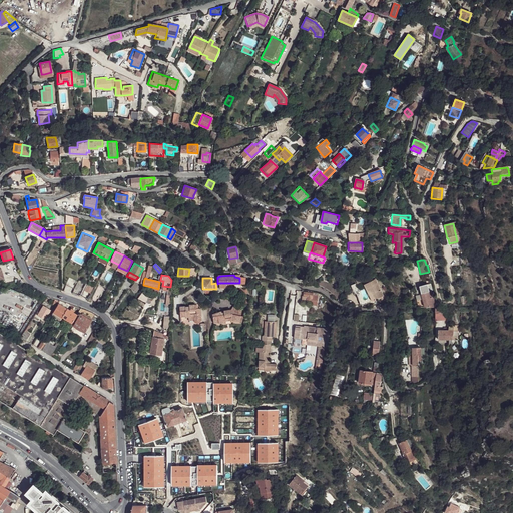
[(383,295),(376,278),(364,283),(372,300),(383,295)]
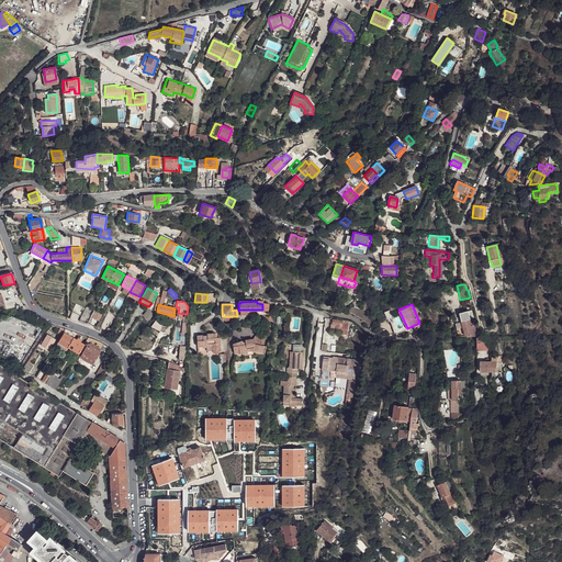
[(148,310),(144,315),(149,319),(154,314),(148,310)]
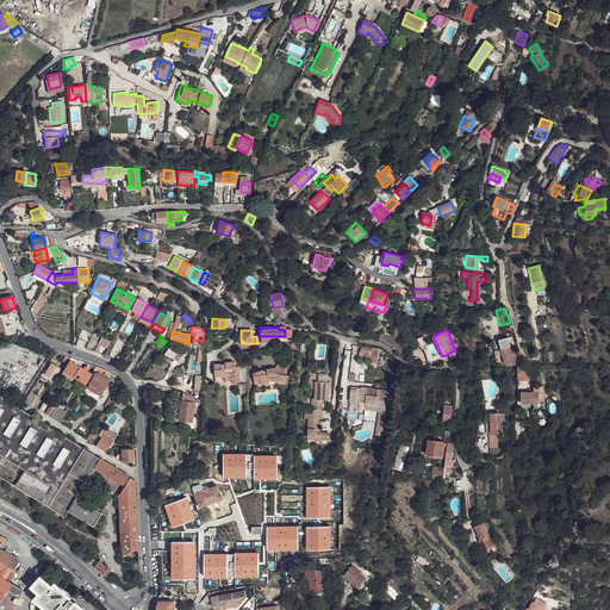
[(498,340),(499,348),(506,347),(509,346),(506,337),(498,340)]
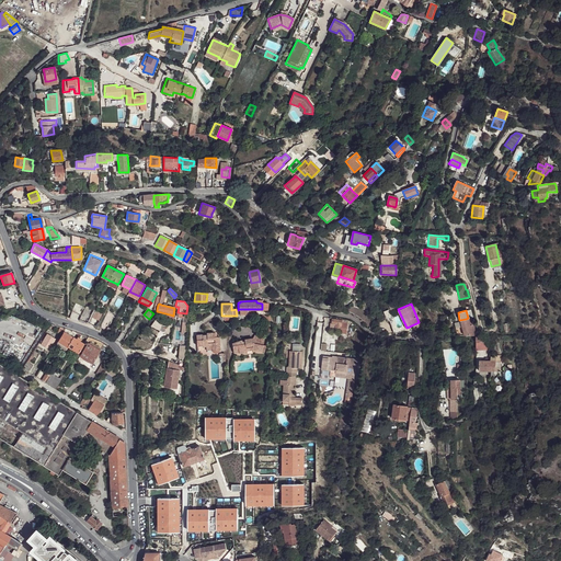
[(99,322),(110,328),(114,321),(103,316),(99,322)]
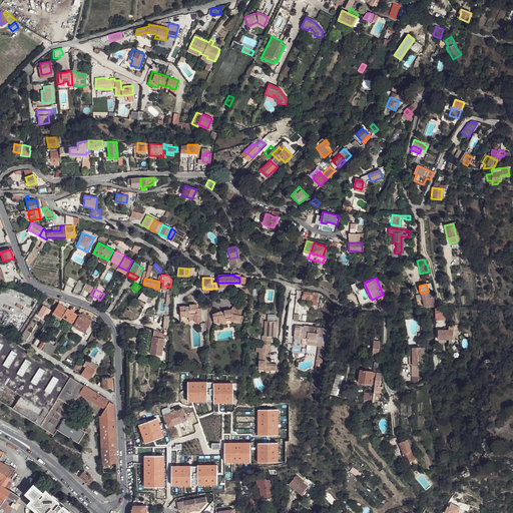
[(315,293),(304,292),(303,296),(302,296),(301,300),(306,301),(306,300),(311,301),(310,305),(315,306),(317,296),(314,296),(315,293)]
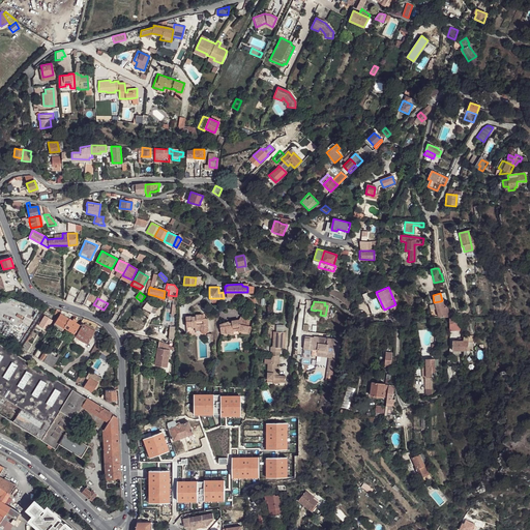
[(437,317),(441,316),(446,315),(444,308),(441,306),(440,301),(434,302),(435,303),(436,310),(437,317)]
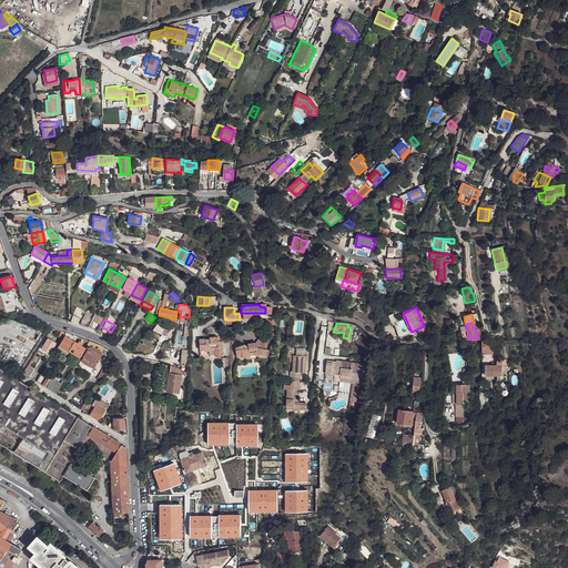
[(59,346),(68,352),(69,351),(74,342),(78,336),(67,333),(59,346)]
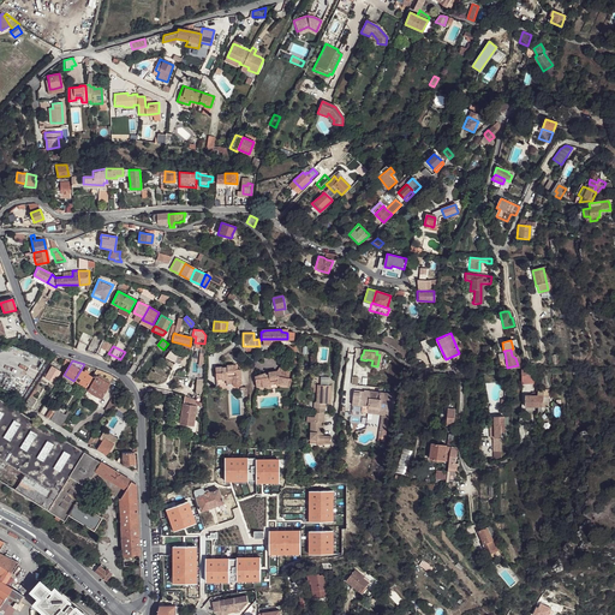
[(214,365),(215,378),(222,377),(222,380),(226,380),(226,383),(231,382),(231,383),(233,386),(234,386),(238,386),(239,384),(240,382),(240,380),(240,368),(237,369),(234,369),(234,364),(234,363),(226,364),(226,365),(221,365),(214,365)]
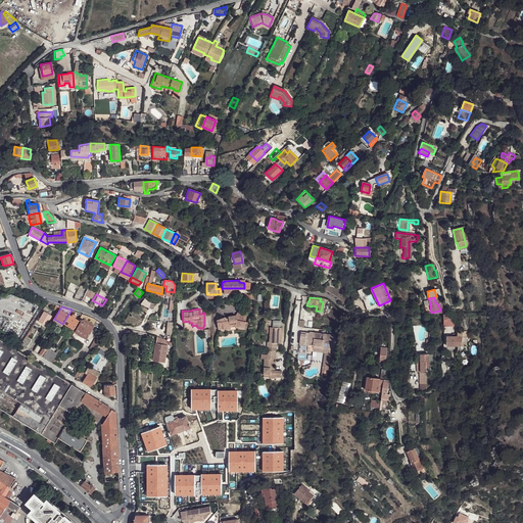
[(52,316),(44,311),(38,321),(45,326),(52,316)]
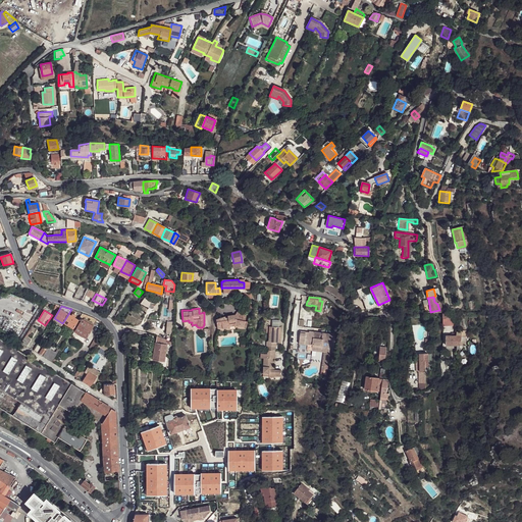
[(236,318),(245,320),(245,315),(237,311),(235,313),(236,318)]
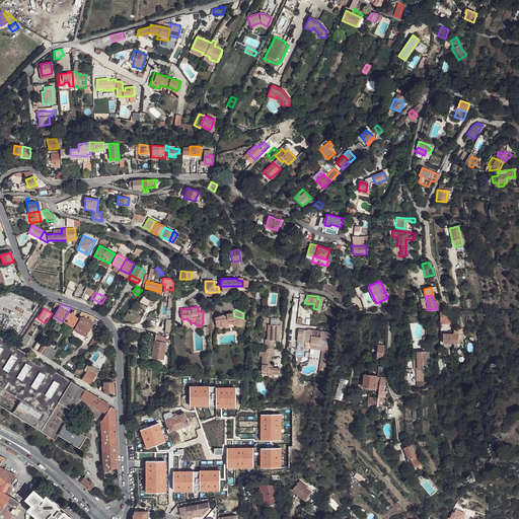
[(81,312),(79,316),(81,317),(92,323),(95,318),(92,316),(81,311),(81,312)]
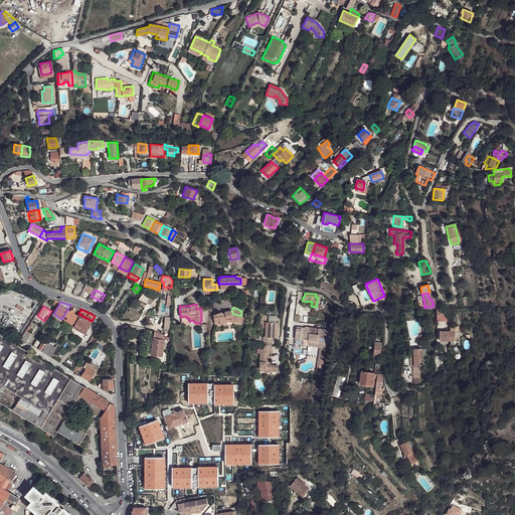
[(62,318),(71,324),(76,316),(72,313),(73,311),(71,310),(71,311),(70,310),(69,312),(67,310),(62,318)]
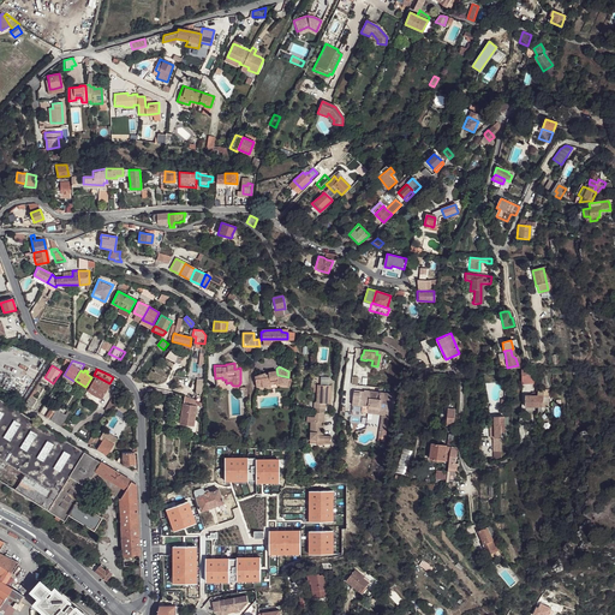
[(288,386),(291,377),(288,377),(278,375),(278,377),(268,378),(267,372),(264,374),(264,371),(254,375),(255,382),(261,381),(262,384),(262,386),(269,386),(269,383),(276,382),(288,386)]
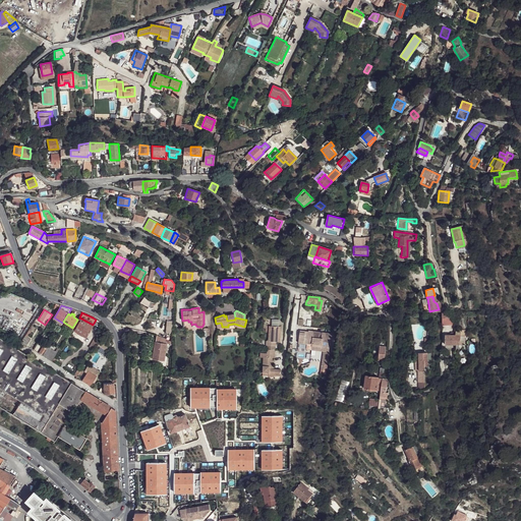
[(87,338),(93,325),(81,319),(74,331),(87,338)]
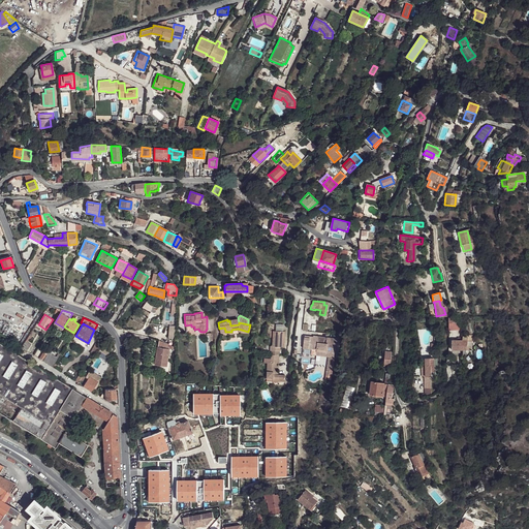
[(283,332),(274,332),(273,338),(272,338),(271,346),(269,346),(269,350),(270,350),(279,351),(279,347),(283,347),(283,332)]
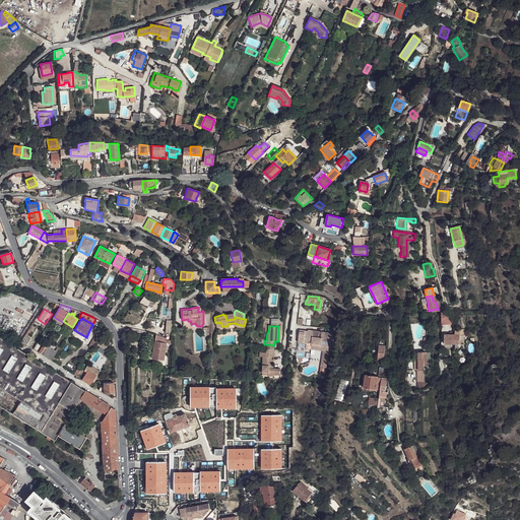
[(312,334),(299,332),(297,343),(306,344),(311,344),(310,350),(319,351),(319,348),(323,349),(328,349),(330,333),(323,333),(323,336),(320,335),(319,338),(319,340),(317,340),(317,338),(312,337),(312,334)]
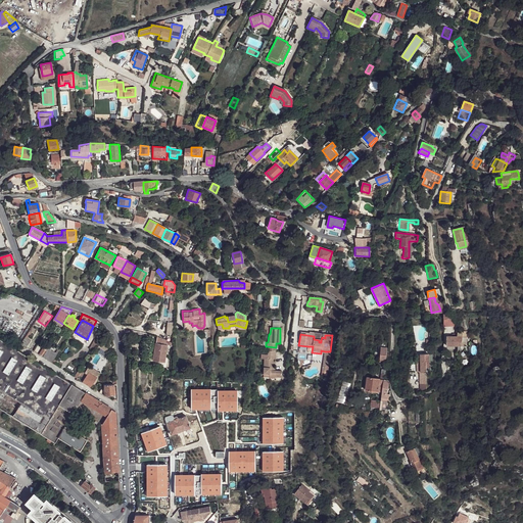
[(29,336),(27,335),(20,343),(26,346),(30,340),(28,339),(29,336)]
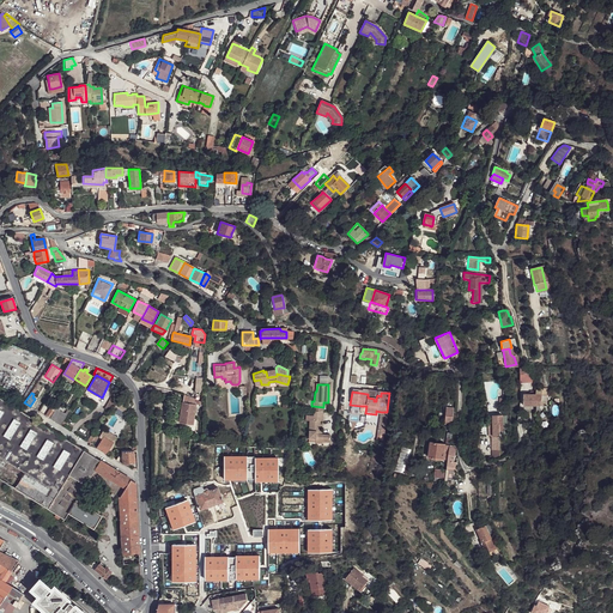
[(182,402),(194,405),(195,404),(195,400),(183,394),(182,402)]
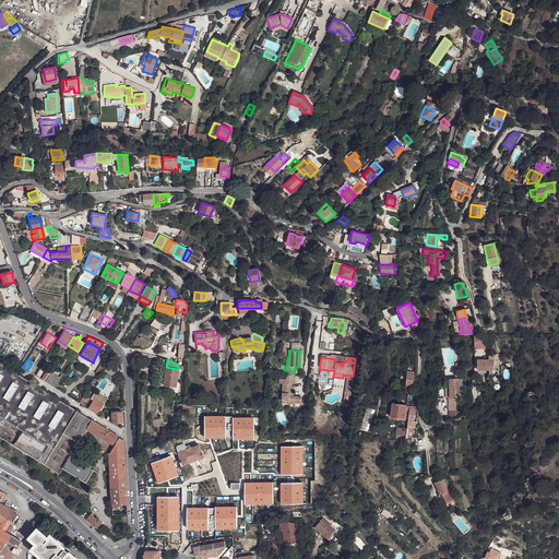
[(491,371),(491,361),(488,361),(477,361),(476,371),(491,371)]
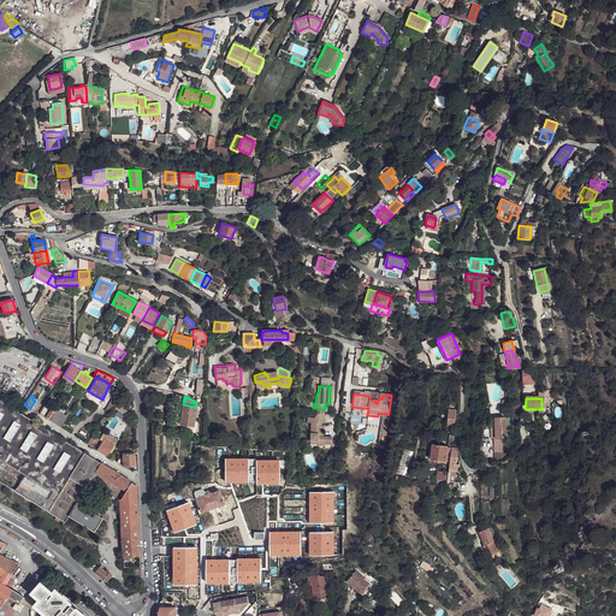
[(0,481),(64,521),(67,515),(76,502),(77,502),(77,501),(84,487),(90,480),(119,499),(125,491),(95,472),(100,463),(18,413),(0,400),(0,481)]
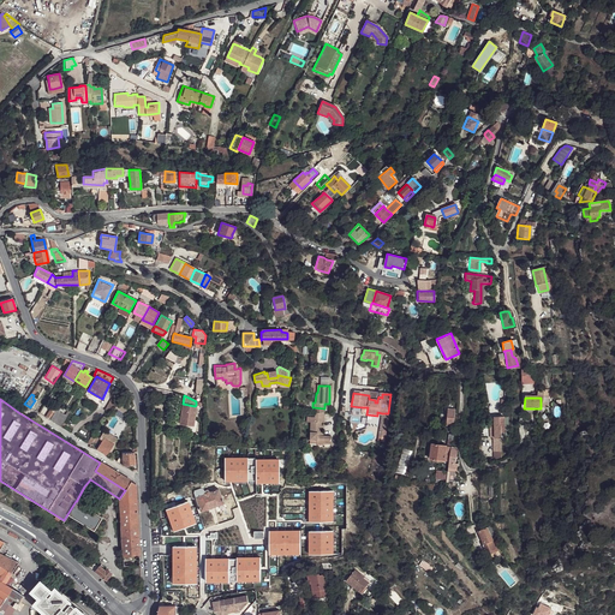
[(117,402),(111,399),(105,408),(111,412),(112,410),(114,407),(114,406),(117,402)]
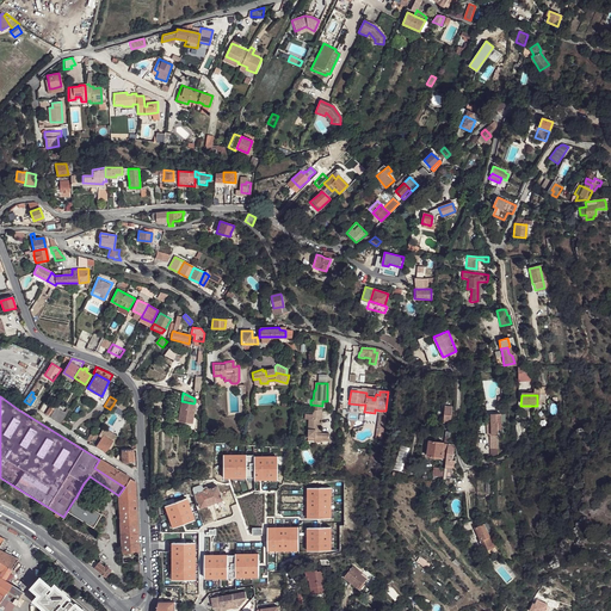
[(121,403),(116,400),(113,403),(113,405),(124,412),(127,407),(121,403)]
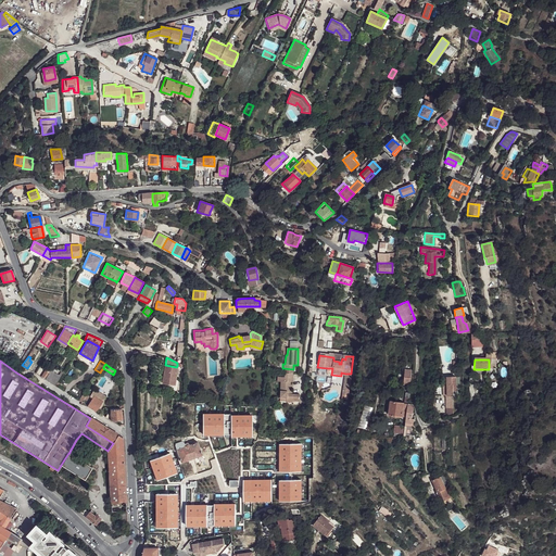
[(174,384),(176,367),(165,365),(162,383),(174,384)]
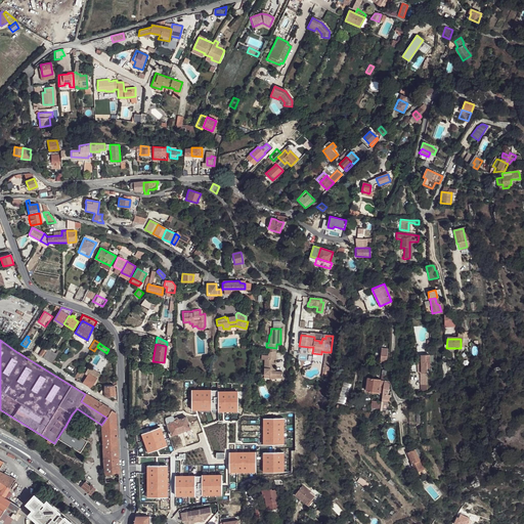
[(50,345),(47,350),(55,354),(58,350),(50,345)]
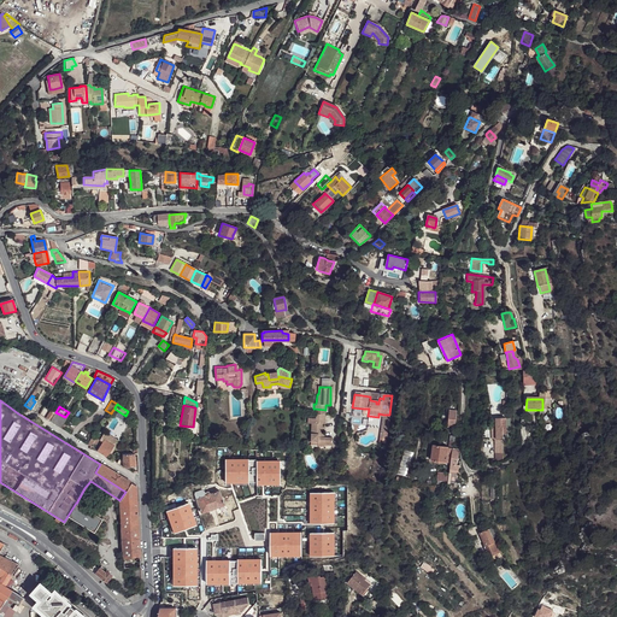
[(65,417),(56,412),(54,415),(50,422),(60,427),(65,417)]
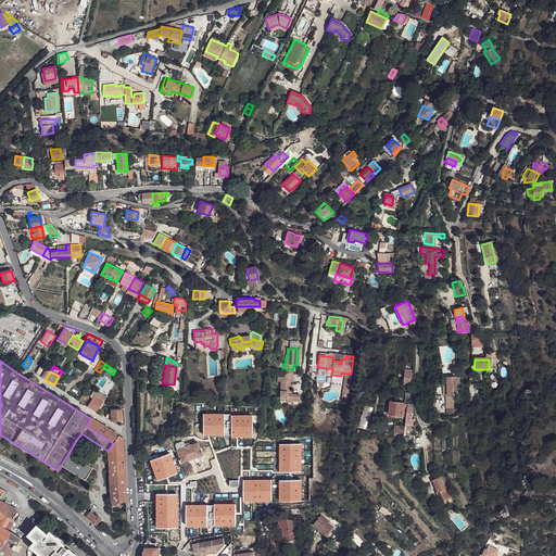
[(277,376),(276,381),(279,381),(279,397),(286,399),(286,401),(299,402),(299,394),(291,393),(289,393),(289,391),(290,382),(292,382),(292,377),(283,377),(277,376)]
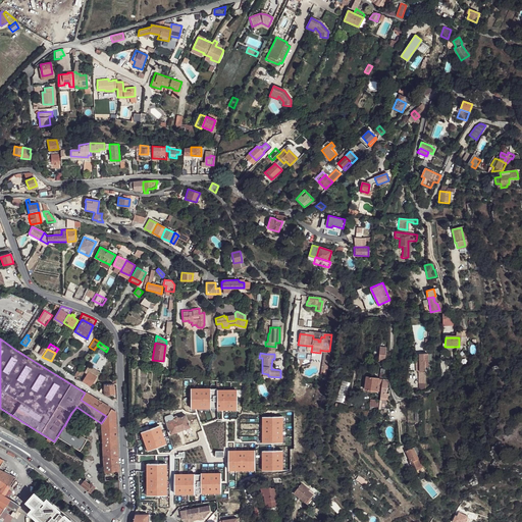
[(426,355),(419,356),(419,363),(415,363),(416,373),(418,373),(425,373),(424,369),(424,365),(427,365),(426,355)]
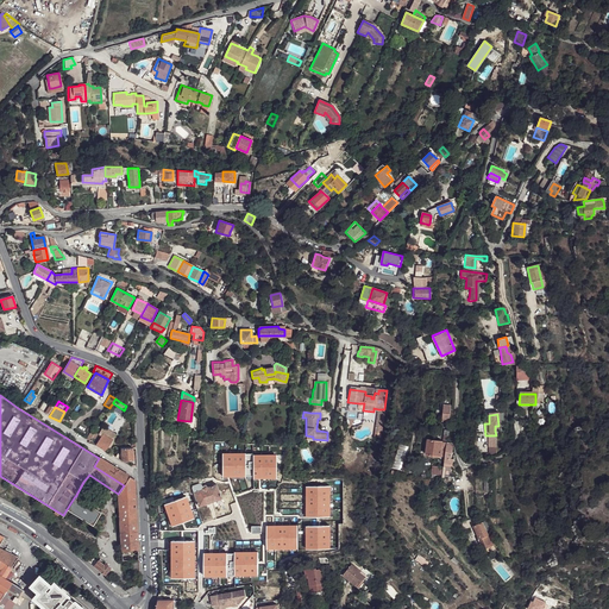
[(101,427),(99,432),(102,434),(112,440),(114,435),(101,427)]
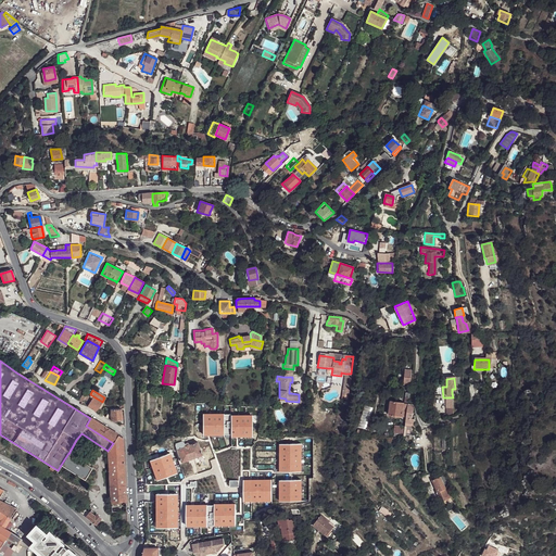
[(81,402),(81,403),(87,406),(91,399),(86,395),(84,400),(83,401),(81,402)]
